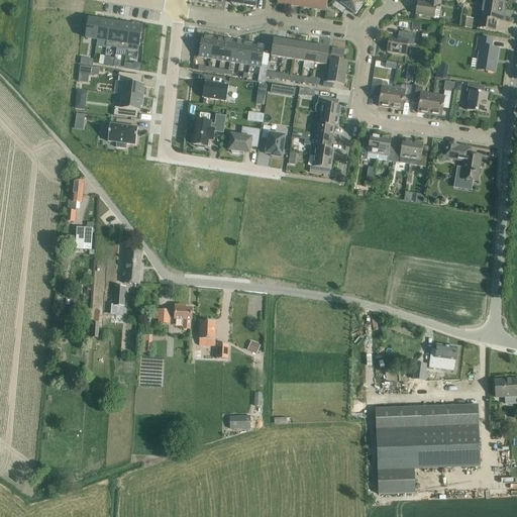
[(314,9),(315,0),(302,0),(302,7),(314,9)]
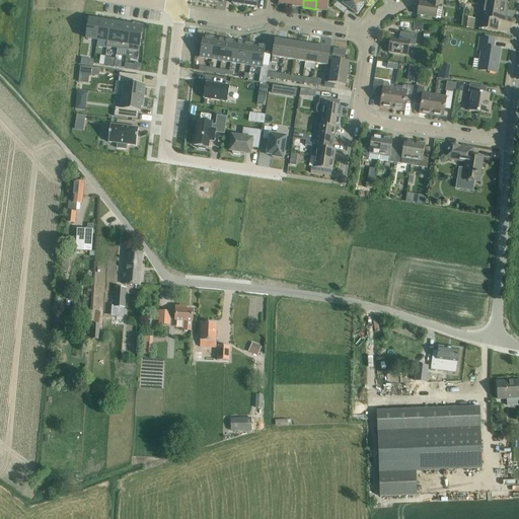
[(327,11),(328,0),(316,0),(315,9),(327,11)]
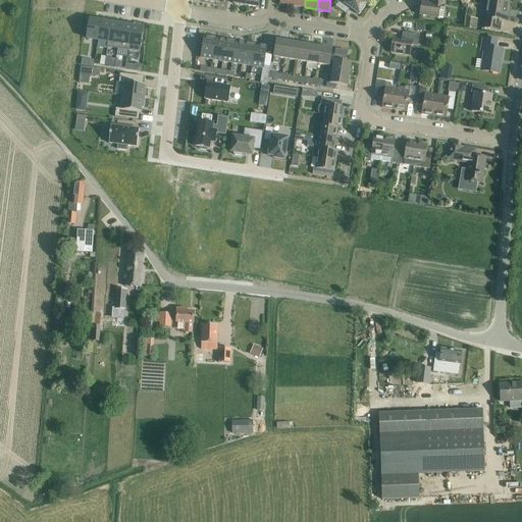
[(340,0),(335,6),(347,14),(351,8),(359,15),(367,3),(362,0),(340,0)]
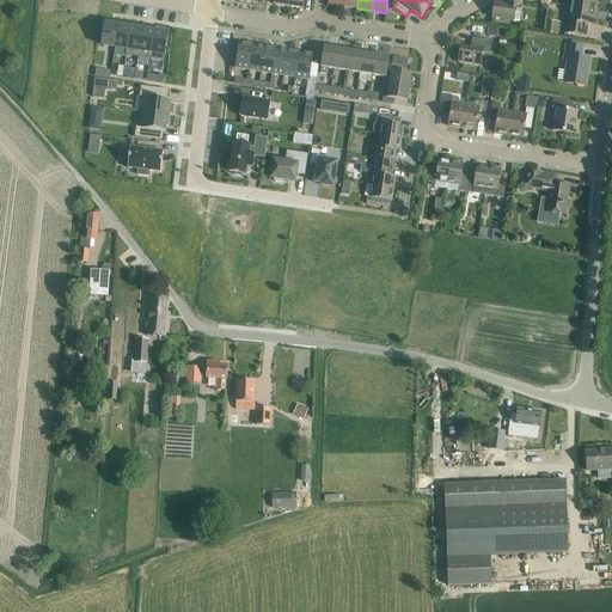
[(503,0),(503,5),(495,4),(493,18),(519,22),(522,0),(503,0)]
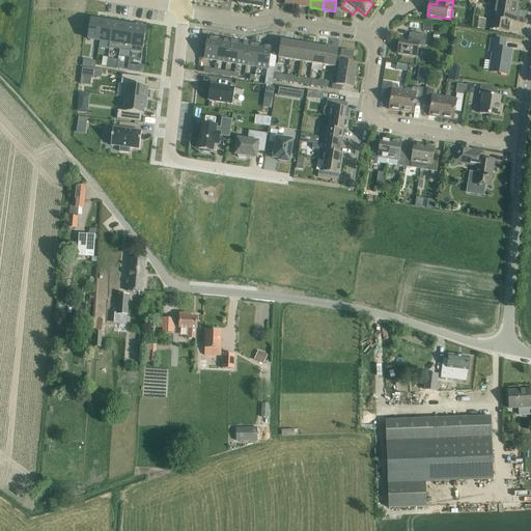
[(497,0),(496,6),(518,9),(519,0),(497,0)]
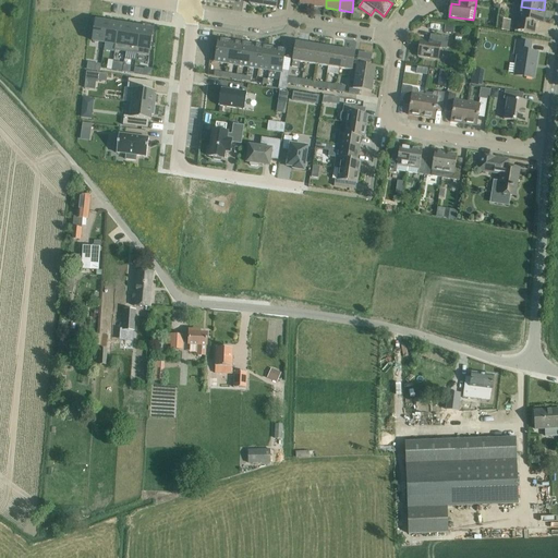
[(516,12),(513,27),(513,29),(525,32),(528,21),(543,23),(545,10),(544,10),(521,7),(521,13),(516,12)]
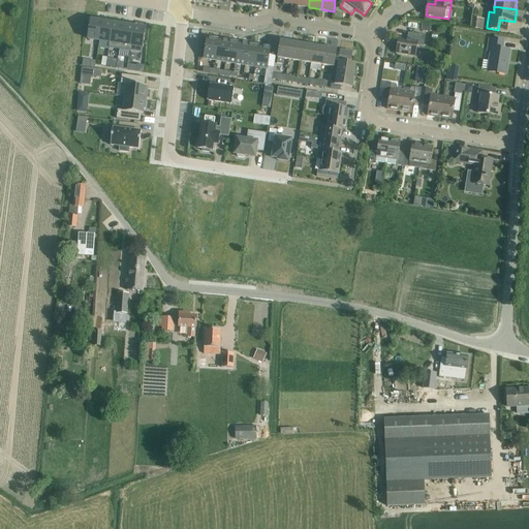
[(473,18),(471,28),(483,30),(485,19),(473,18)]
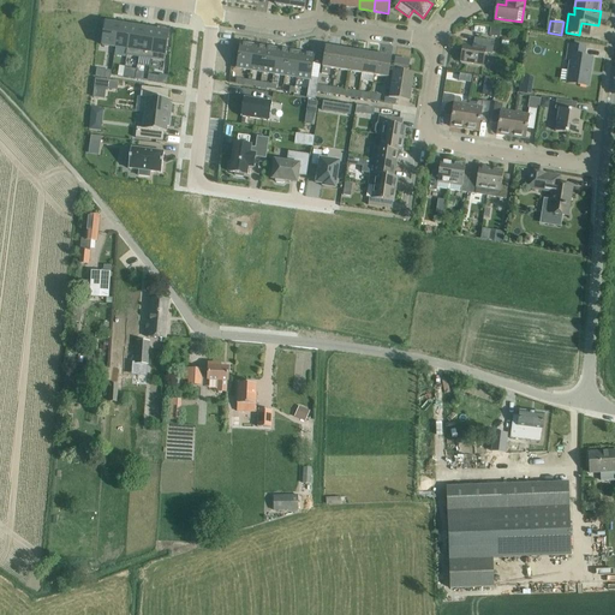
[(105,22),(101,47),(114,48),(118,23),(105,22)]
